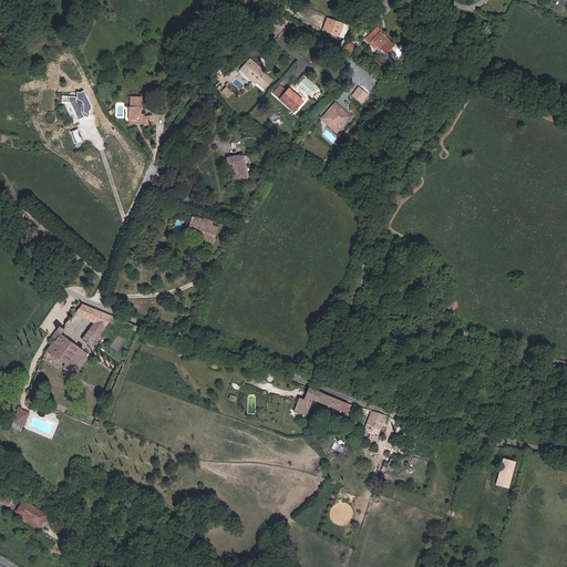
[(336,22),(337,21),(330,18),(326,29),(340,34),(343,26),(336,22)]
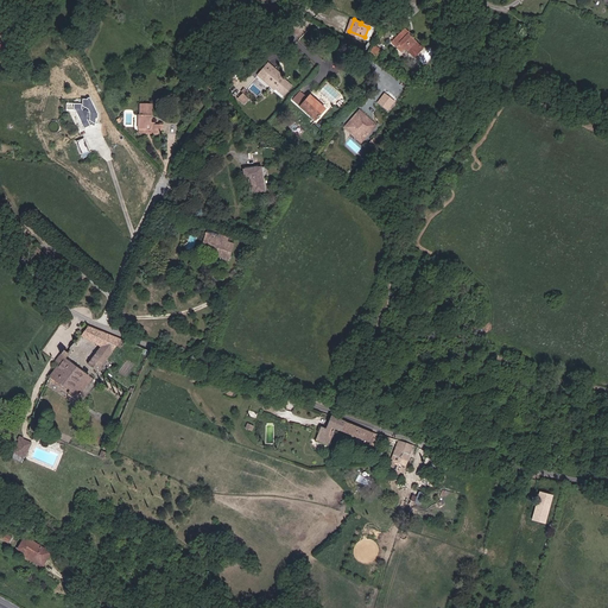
[(396,40),(404,51),(407,48),(416,57),(425,48),(412,33),(409,29),(396,40)]
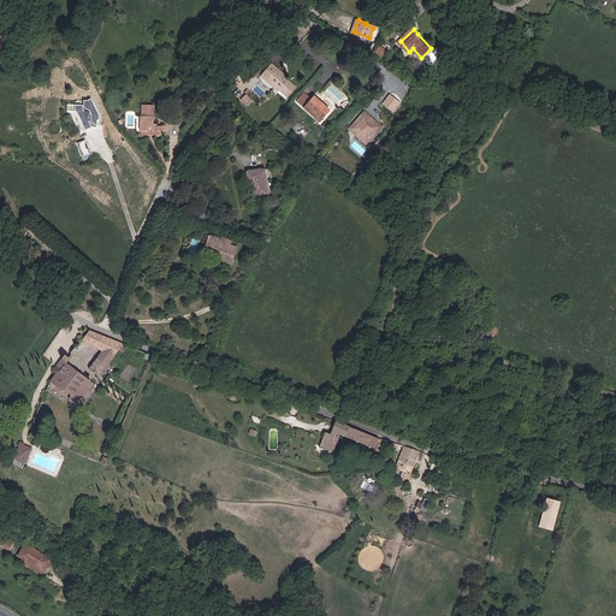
[(390,51),(380,45),(377,51),(386,57),(390,51)]
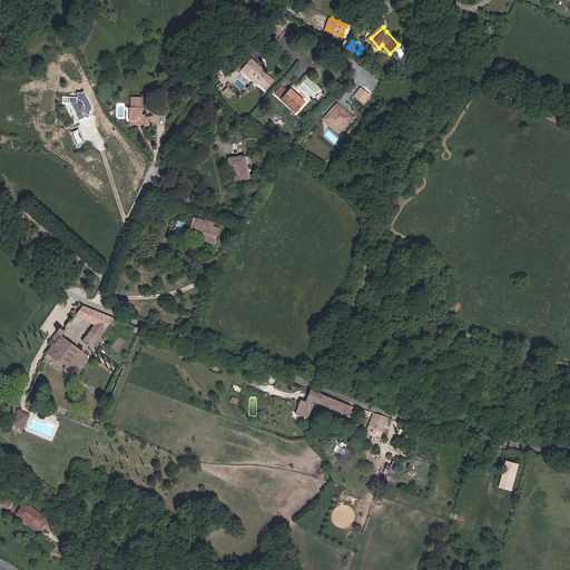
[(259,64),(254,59),(248,66),(254,70),(251,74),(261,82),(267,89),(275,80),(266,71),(258,66),(259,64)]
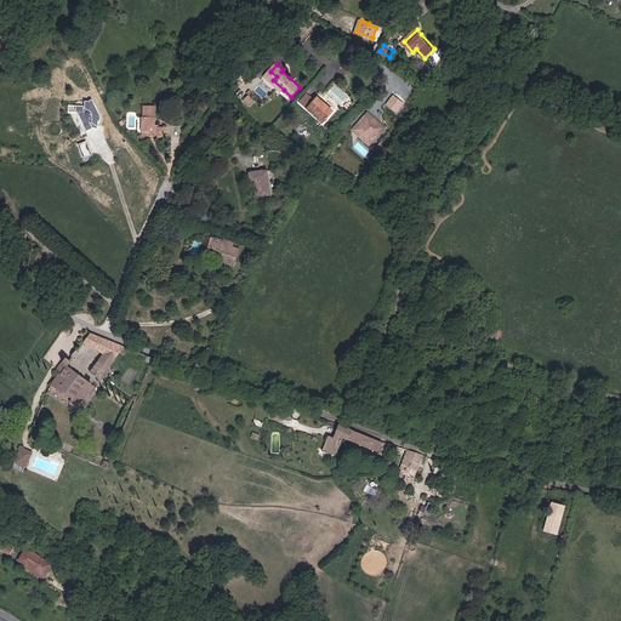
[(277,77),(271,72),(266,75),(272,81),(283,91),(284,90),(273,80),(277,77)]
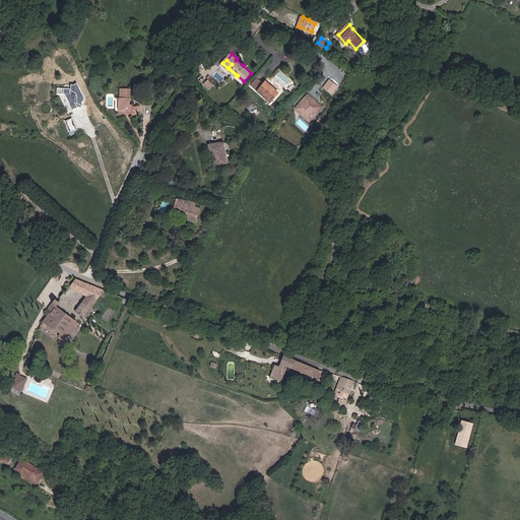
[(273,89),(266,83),(265,84),(259,78),(253,84),(259,90),(273,103),(281,93),(274,87),(273,89)]
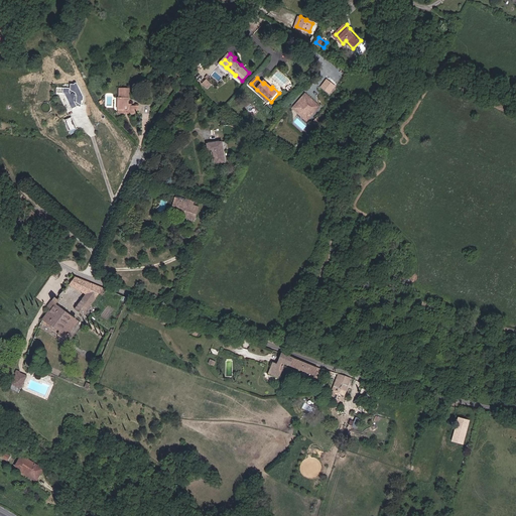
[(208,89),(213,85),(208,79),(203,83),(208,89)]
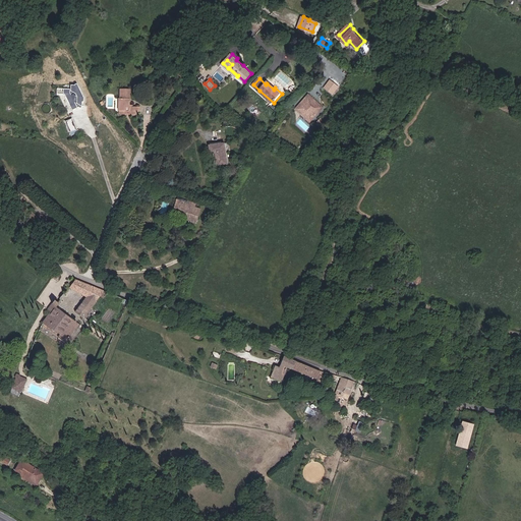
[(339,85),(332,80),(327,87),(335,92),(339,85)]
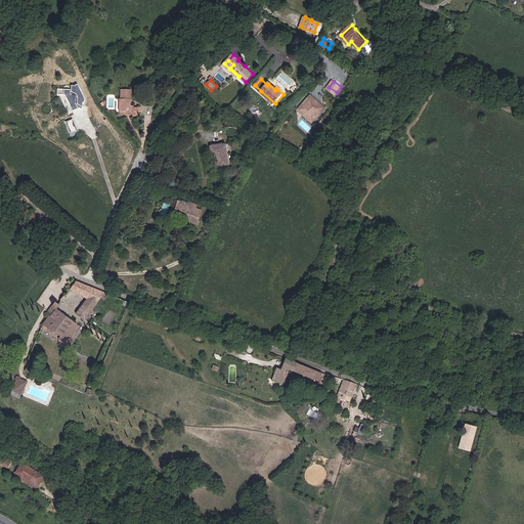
[(275,90),(276,88),(269,82),(268,84),(275,90)]
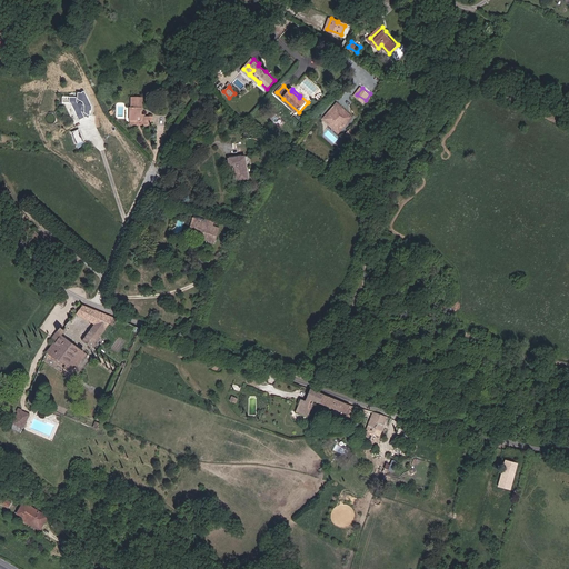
[(92,107),(92,106),(92,105),(87,93),(87,92),(86,92),(85,92),(83,93),(80,93),(80,97),(72,97),(72,101),(80,119),(87,117),(88,117),(89,116),(90,115),(90,113),(90,112),(90,111),(90,110),(91,109),(92,109),(92,107)]
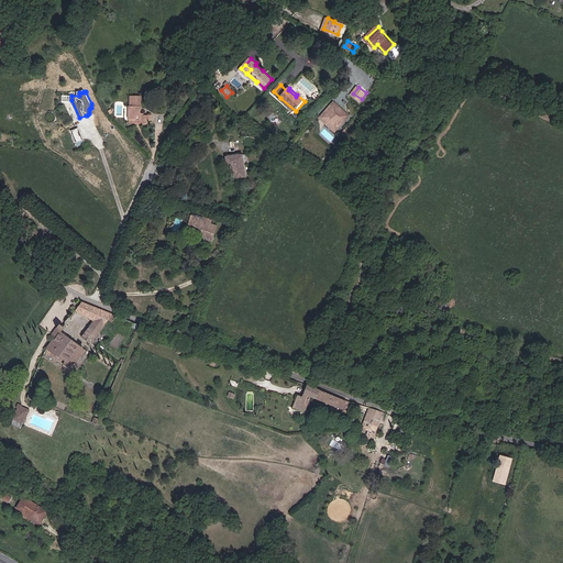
[(152,120),(152,116),(145,116),(145,113),(143,113),(143,106),(143,96),(132,96),(131,107),(130,123),(148,124),(150,120),(152,120)]
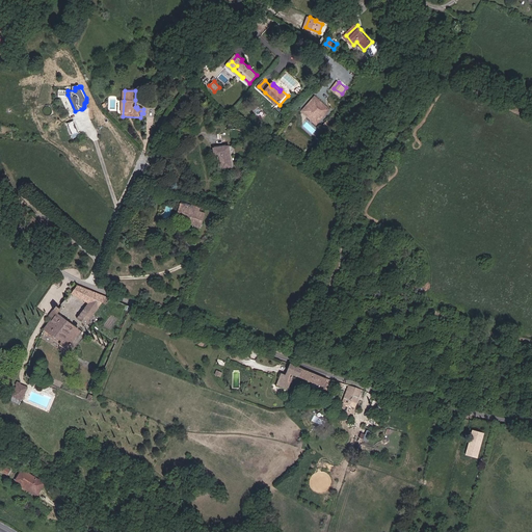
[(330,110),(317,96),(301,111),(316,125),(330,110)]
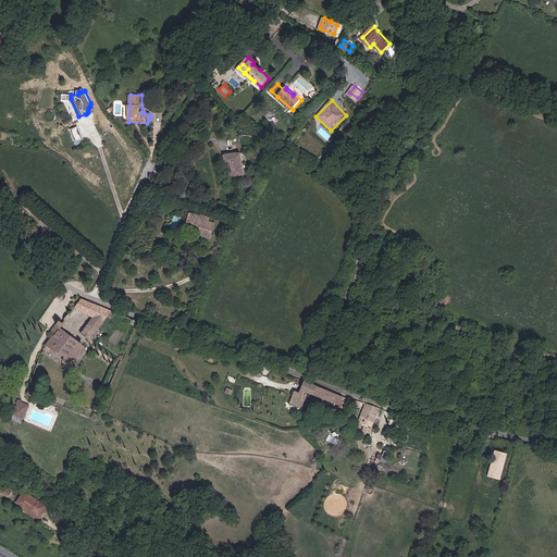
[(85,141),(78,127),(71,131),(78,145),(85,141)]
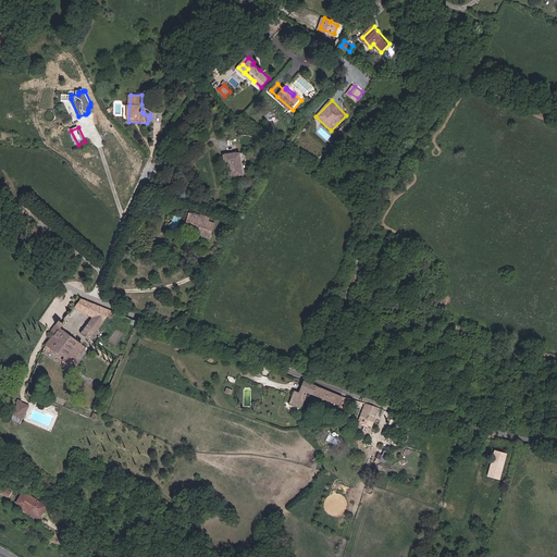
[(246,161),(246,153),(225,156),(225,157),(221,157),(222,162),(225,162),(226,163),(232,163),(233,177),(243,176),(242,161),(246,161)]
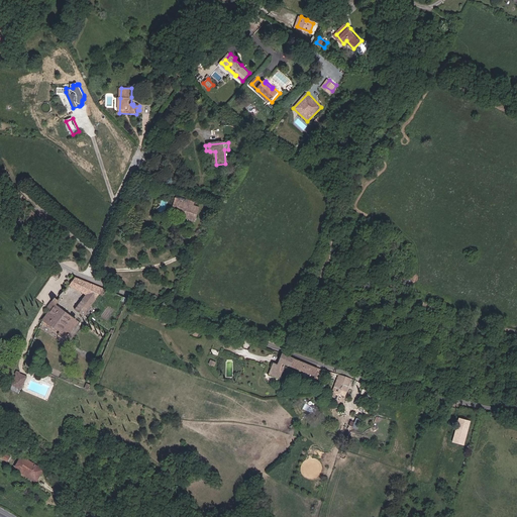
[(188,201),(177,198),(172,212),(195,219),(200,206),(195,204),(195,201),(189,199),(188,201)]
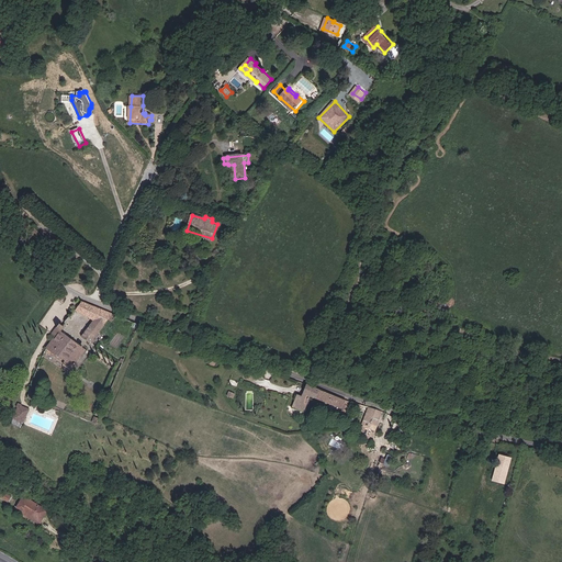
[(93,341),(114,314),(85,302),(80,310),(96,318),(83,334),(93,341)]
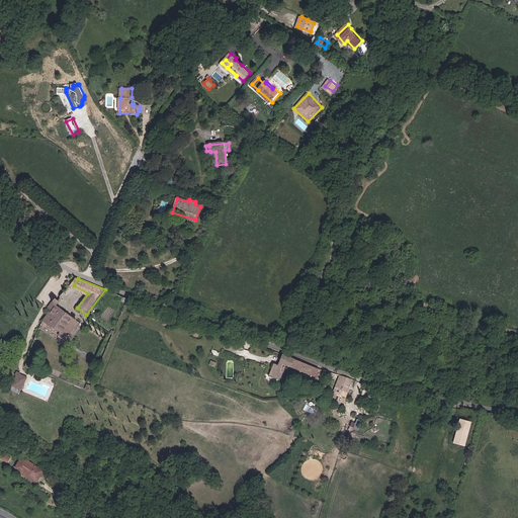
[(72,283),(69,282),(68,284),(66,282),(62,287),(67,290),(72,283)]
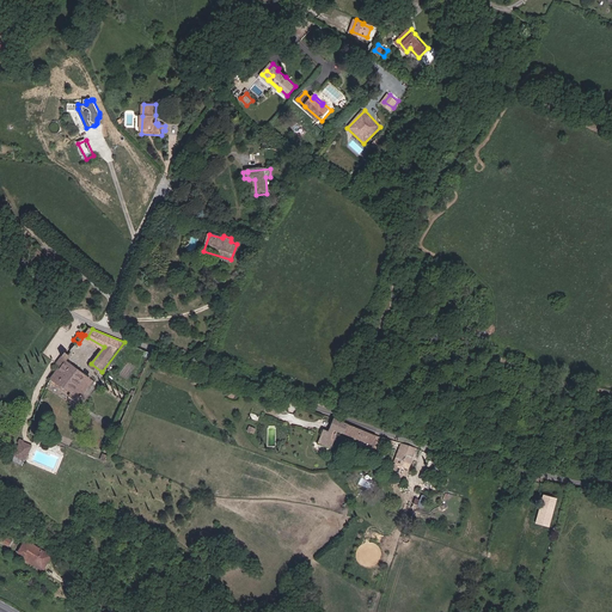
[(69,354),(63,350),(56,362),(60,365),(51,377),(79,395),(86,385),(84,383),(90,374),(67,357),(69,354)]
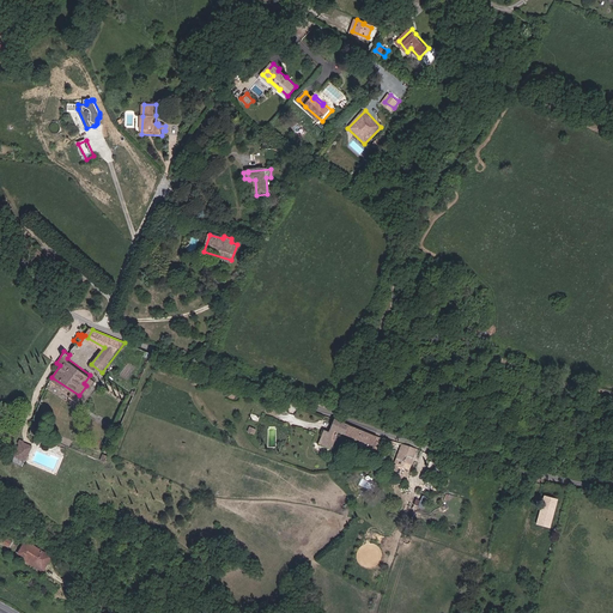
[(384,442),(387,438),(337,418),(332,431),(327,430),(321,443),(332,448),(339,430),(376,444),(378,439),(384,442)]
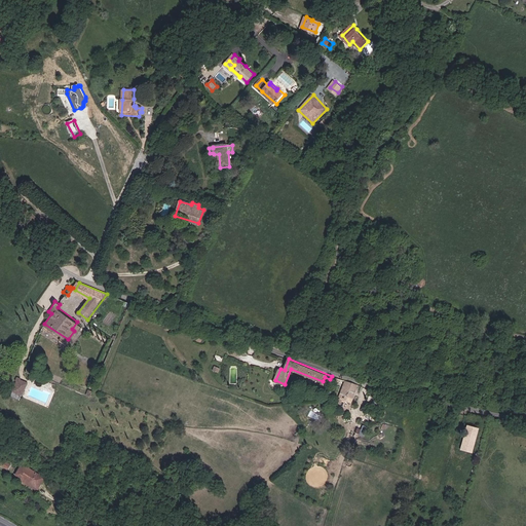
[(12,392),(25,395),(28,380),(16,378),(12,392)]
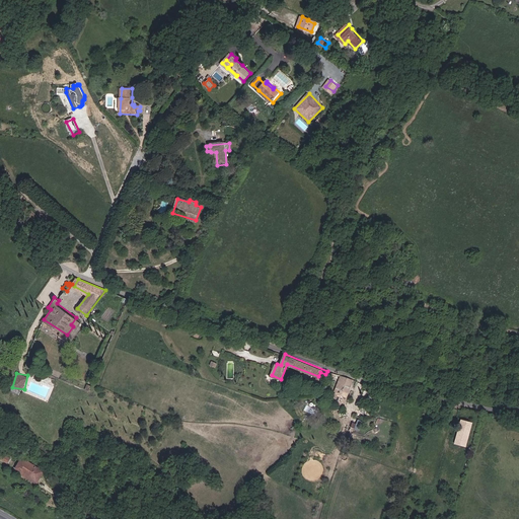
[(355,380),(342,375),(334,397),(347,401),(355,380)]
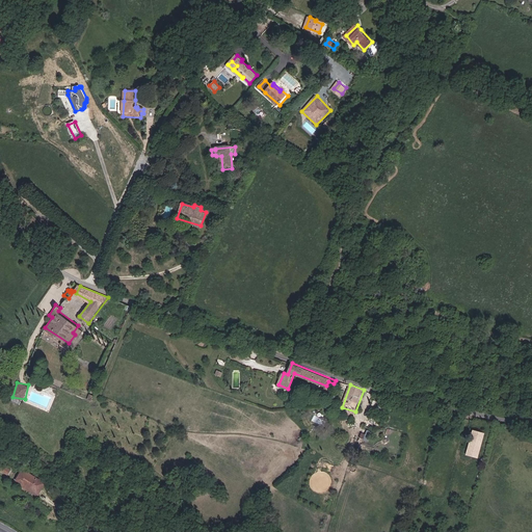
[(483,433),(472,430),(466,455),(477,457),(483,433)]
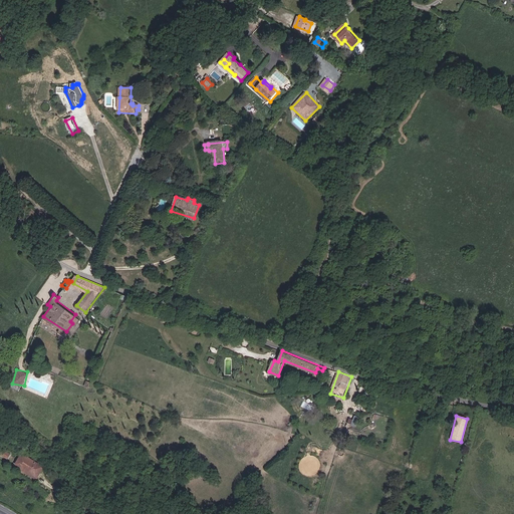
[(5,451),(2,454),(9,459),(11,455),(5,451)]
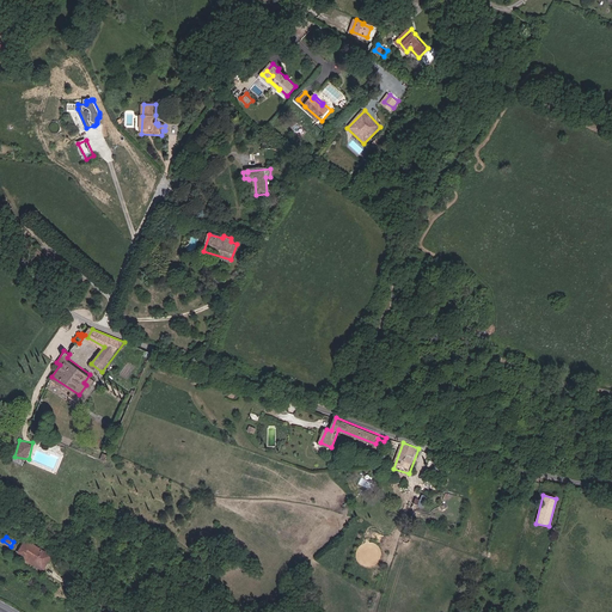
[(30,540),(22,554),(29,558),(28,560),(44,569),(53,555),(30,540)]
